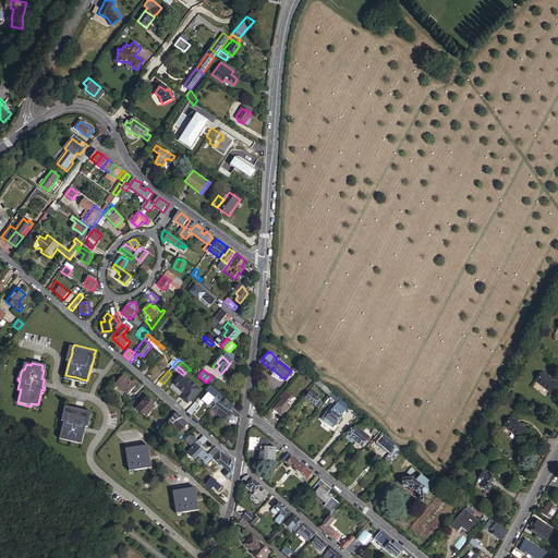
[(557,387),(557,381),(547,374),(540,381),(554,392),(557,387)]
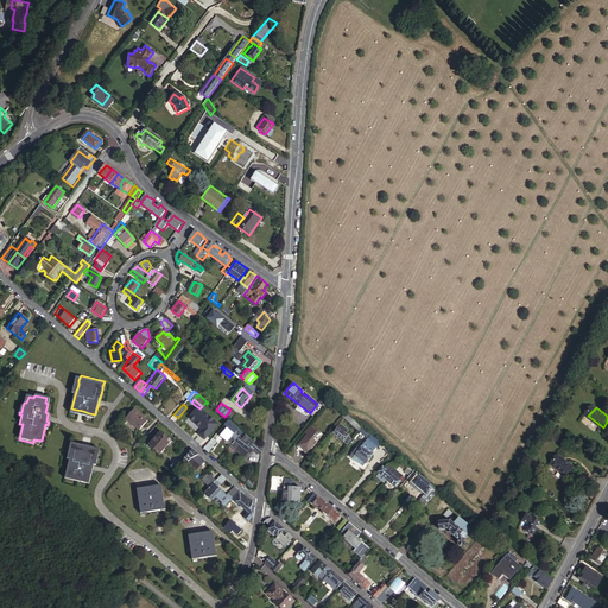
[(134,425),(143,416),(135,410),(127,420),(134,425)]
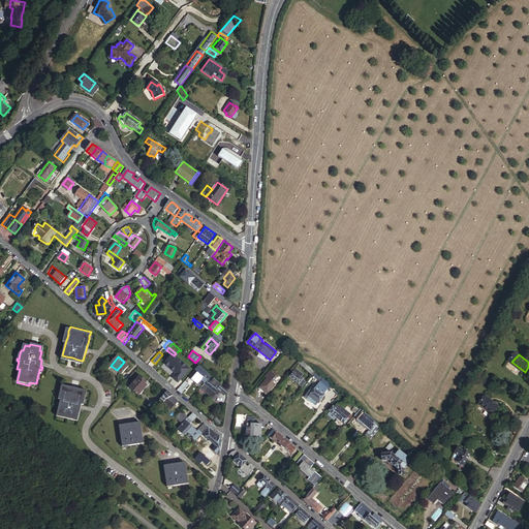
[(308,364),(301,359),(299,362),(305,367),(308,364)]
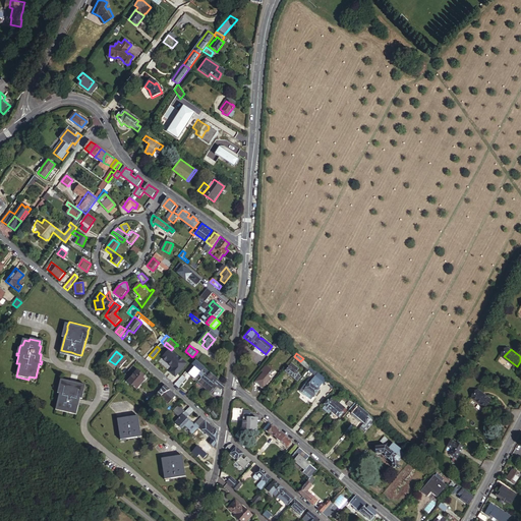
[(127,361),(122,356),(115,364),(120,369),(127,361)]
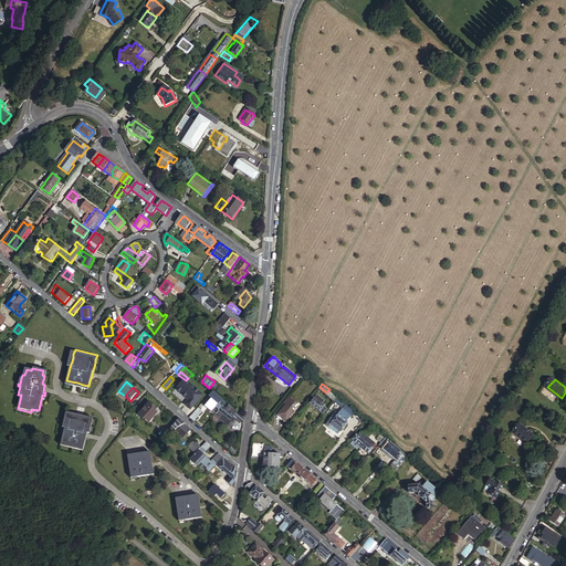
[(338,397),(329,389),(326,392),(336,400),(338,397)]
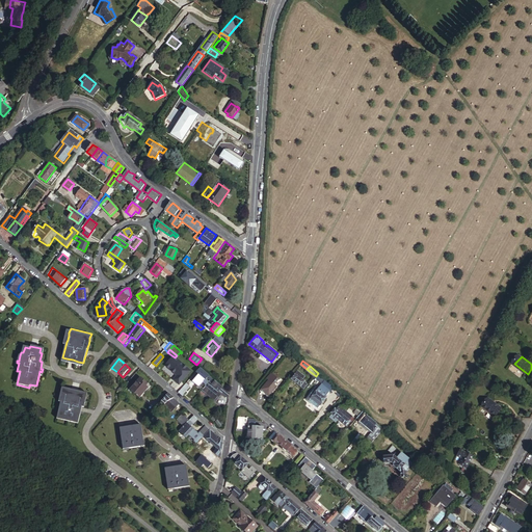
[(209,381),(212,377),(201,368),(197,372),(200,373),(198,374),(200,374),(196,378),(206,386),(210,382),(209,381)]
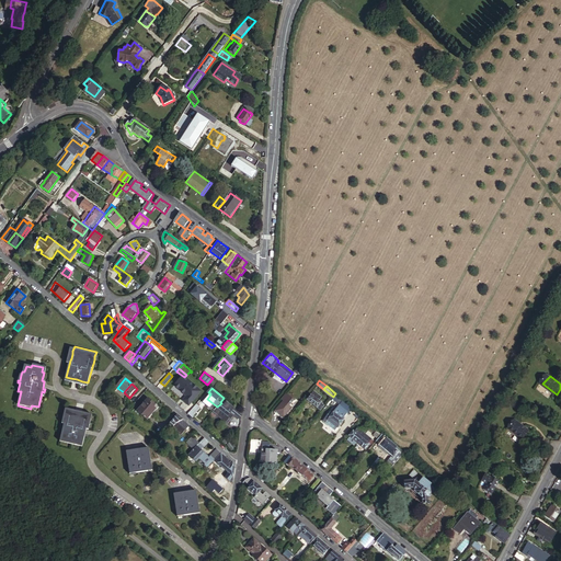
[(325,403),(324,401),(320,399),(322,397),(322,396),(315,390),(308,398),(321,409),(325,403)]
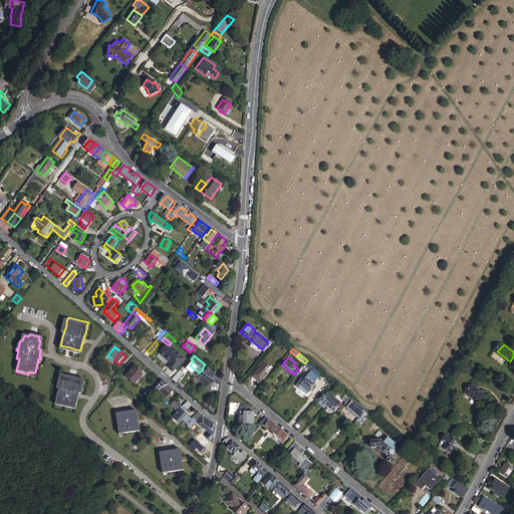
[(259,367),(251,376),(259,382),(266,374),(264,372),(268,366),(261,361),(257,366),(259,367)]
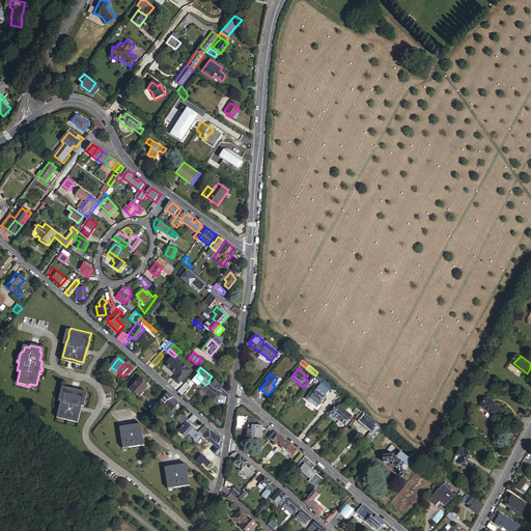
[(228,398),(229,392),(212,376),(208,381),(210,382),(205,385),(211,389),(216,394),(219,390),(228,398)]
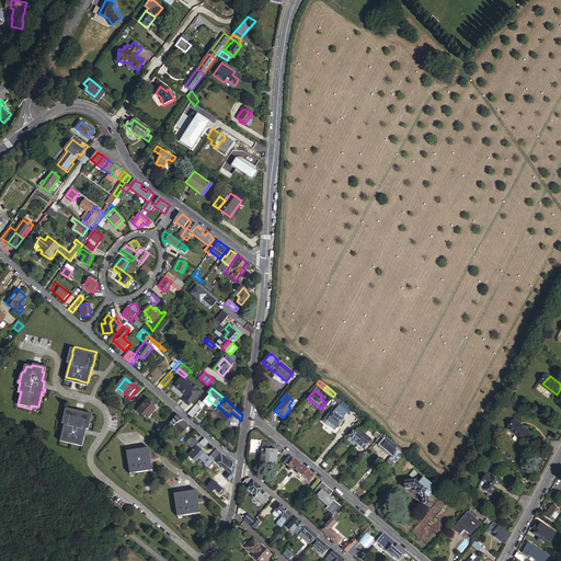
[(156,405),(148,399),(137,412),(147,420),(156,410),(153,408),(156,405)]
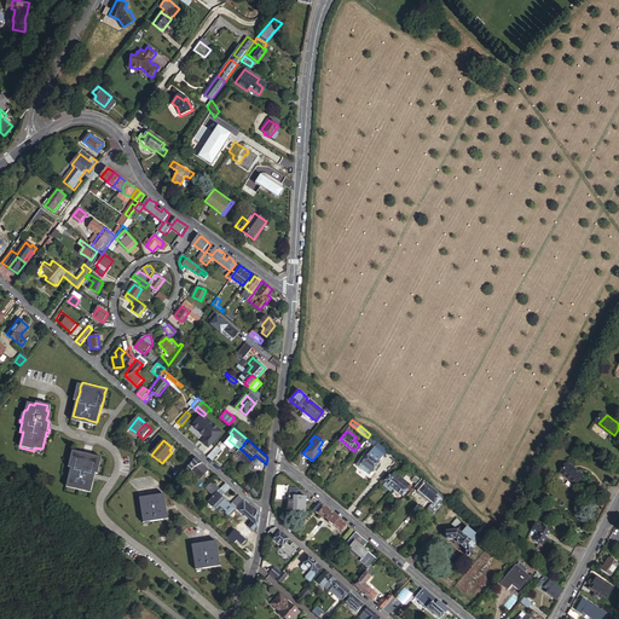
[(219,452),(215,447),(208,455),(213,458),(219,452)]
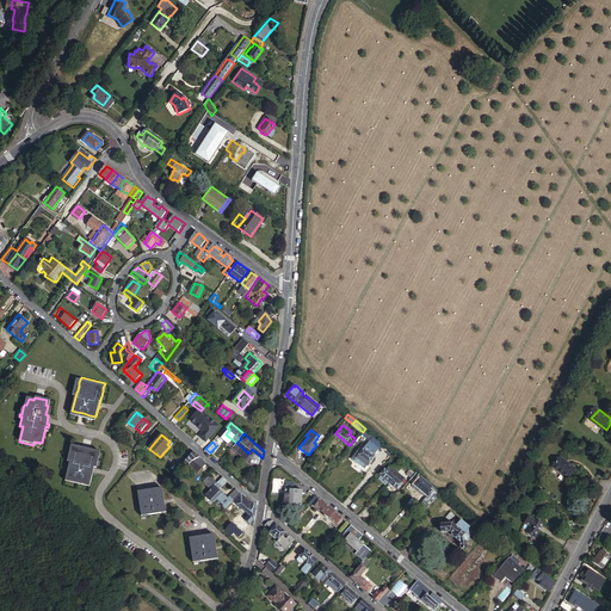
[(238,454),(242,448),(236,443),(232,449),(238,454)]
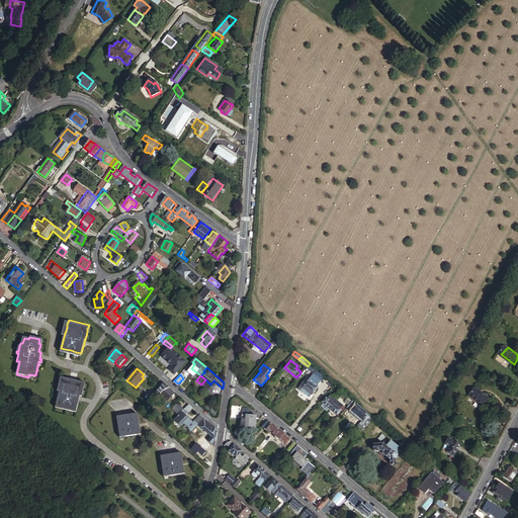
[(321,379),(318,377),(316,380),(311,376),(305,383),(314,392),(318,386),(316,385),(321,379)]
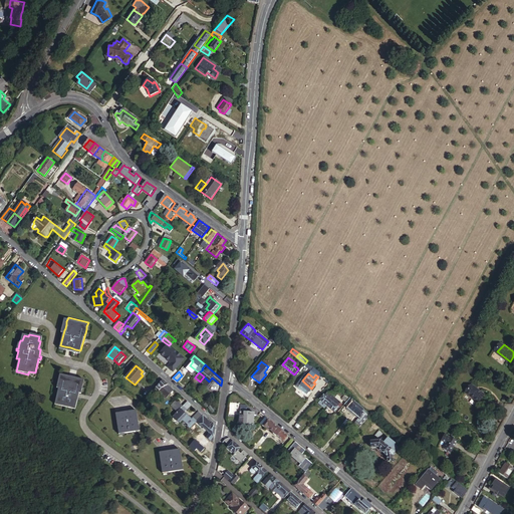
[(82,379),(61,374),(60,379),(59,381),(58,387),(58,389),(55,403),(59,404),(71,407),(75,408),(79,394),(79,393),(79,391),(80,387),(81,383),(82,379)]
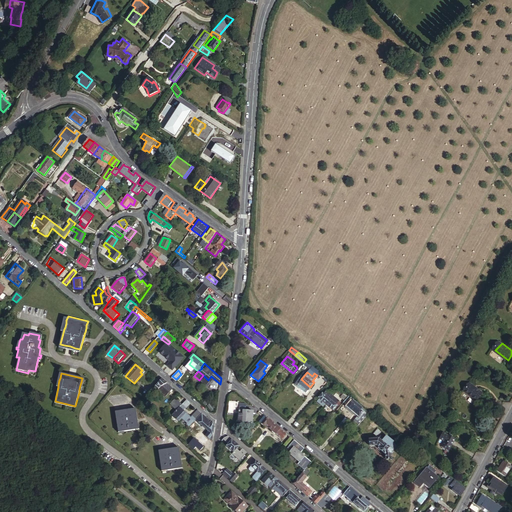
[(171,386),(162,378),(151,391),(154,393),(160,386),(162,386),(165,385),(170,388),(171,386)]
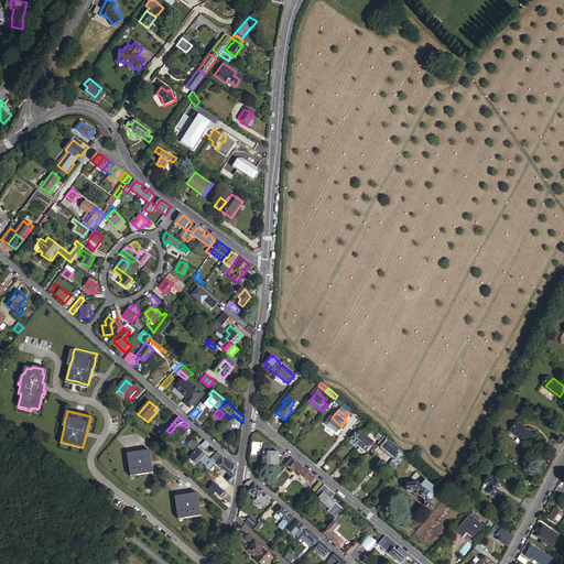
[(534,434),(520,422),(513,431),(528,442),(534,434)]
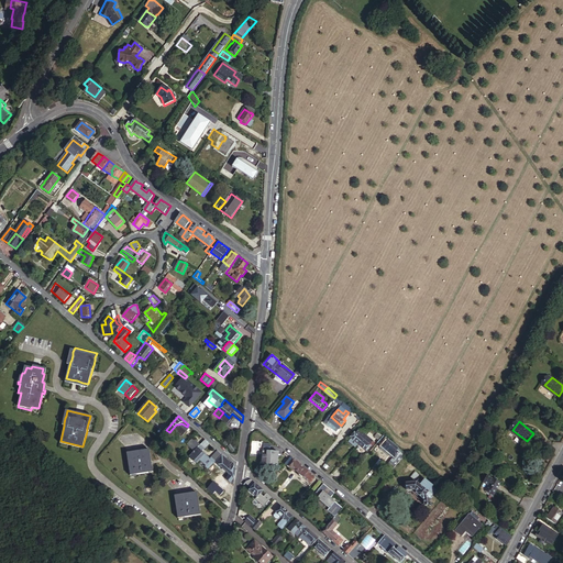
[(352,437),(360,442),(364,437),(362,434),(364,431),(363,430),(360,428),(356,432),(355,431),(352,437)]
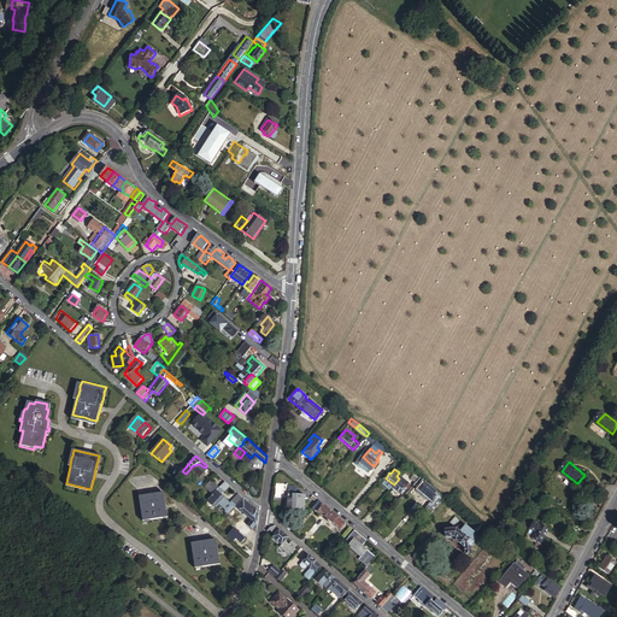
[(399,479),(394,485),(404,493),(407,487),(406,486),(410,482),(403,475),(399,479)]
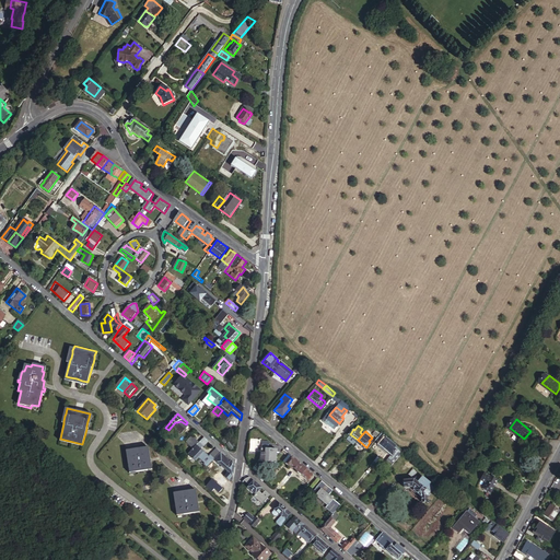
[(406,450),(383,432),(380,436),(377,440),(382,443),(392,451),(393,452),(388,458),(392,462),(394,464),(406,450)]
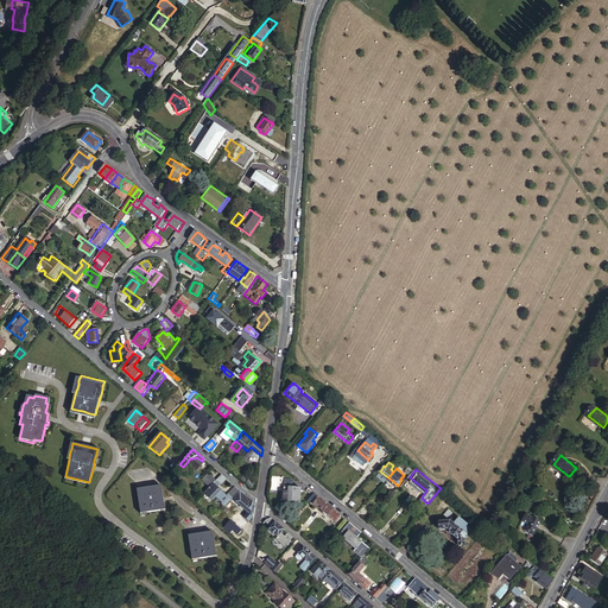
[(209,473),(203,479),(211,486),(213,485),(217,480),(209,473)]
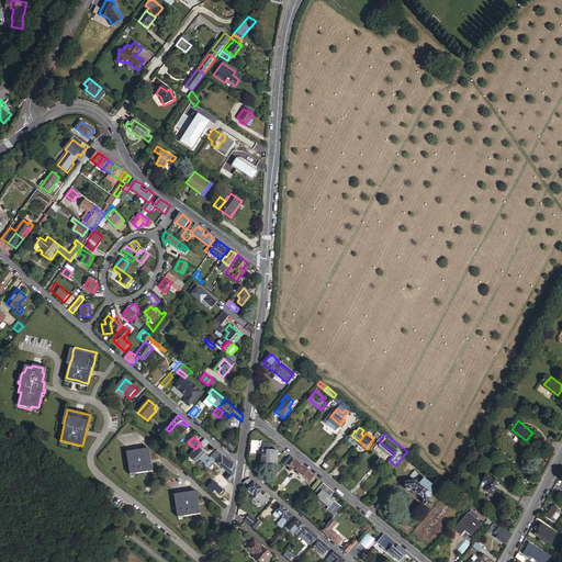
[(205,439),(201,444),(206,449),(211,444),(205,439)]
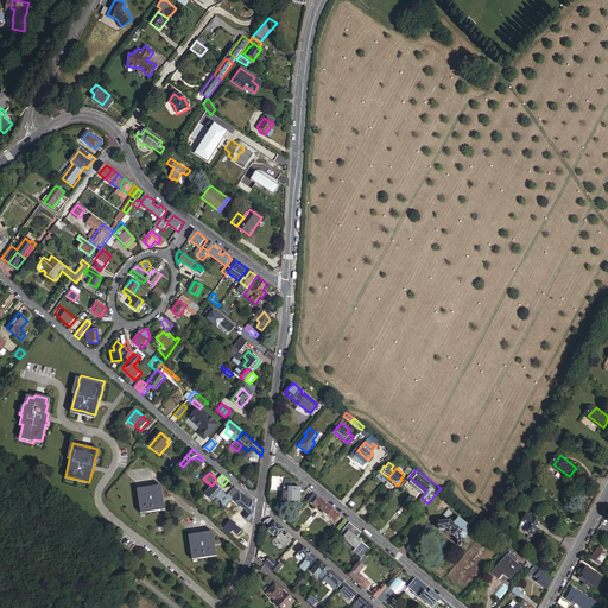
[(425,489),(415,481),(412,483),(424,492),(425,489)]
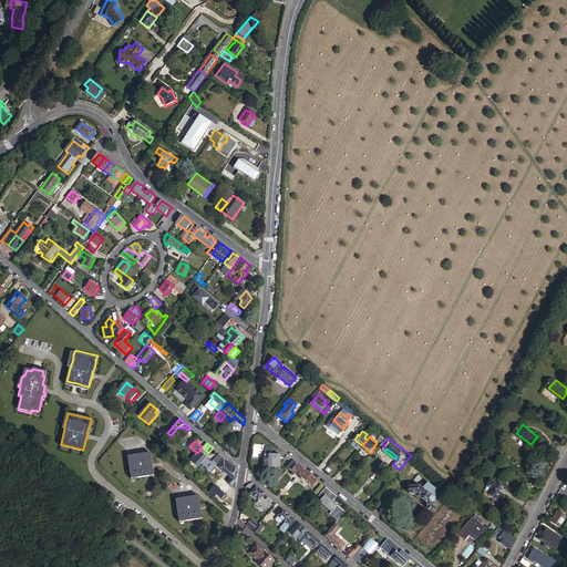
[(271,454),(272,450),(265,450),(264,466),(279,467),(280,454),(271,454)]
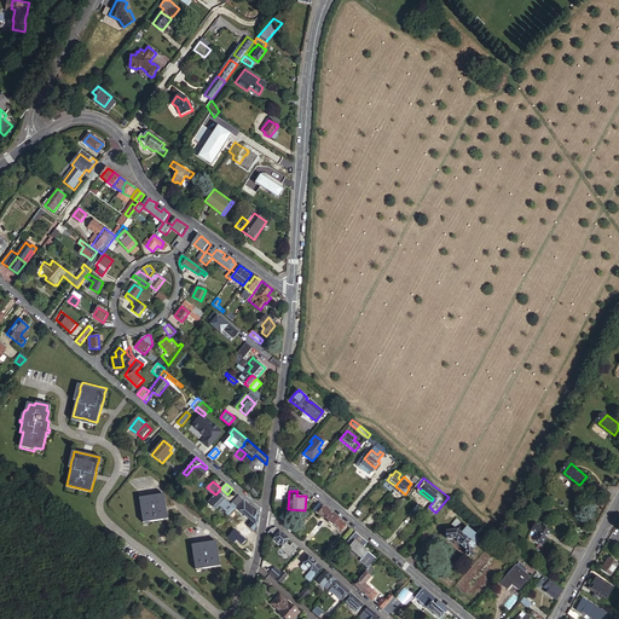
[(162,496),(161,493),(140,496),(145,524),(150,522),(150,524),(165,521),(165,520),(169,519),(166,496),(162,496)]
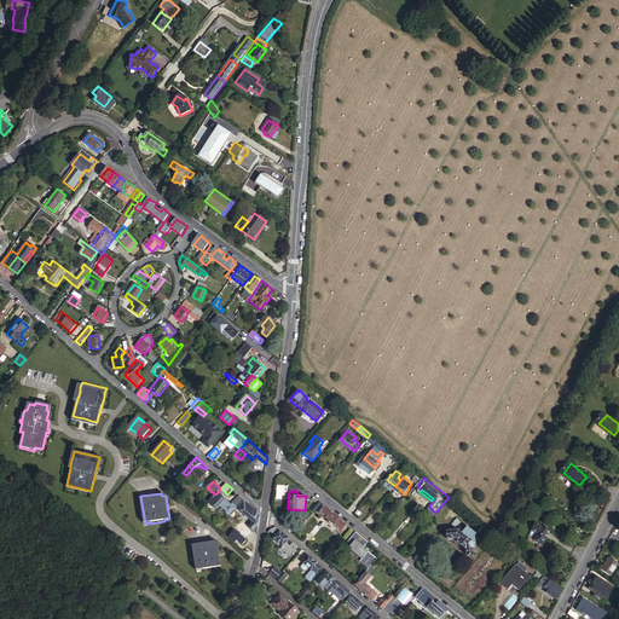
[(215,495),(208,502),(217,510),(225,501),(217,493),(215,495)]
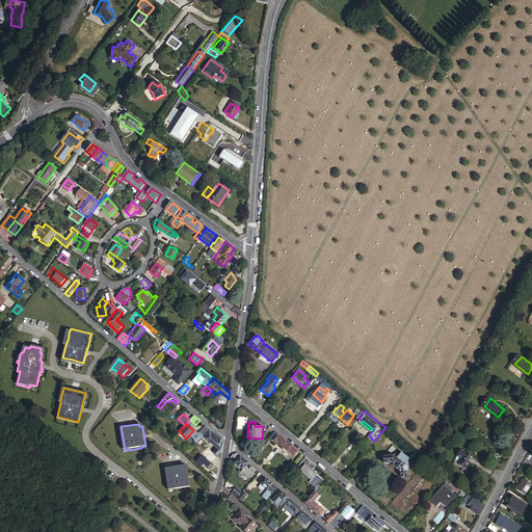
[(206,433),(204,436),(221,451),(223,442),(223,440),(210,429),(206,433)]
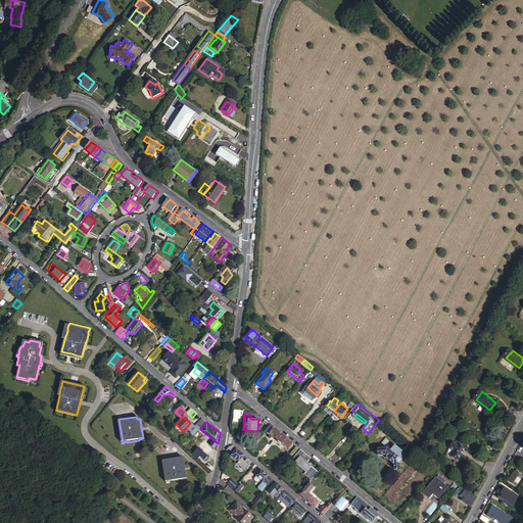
[(270,424),(269,426),(265,431),(271,436),(272,435),(287,447),(292,442),(270,424)]
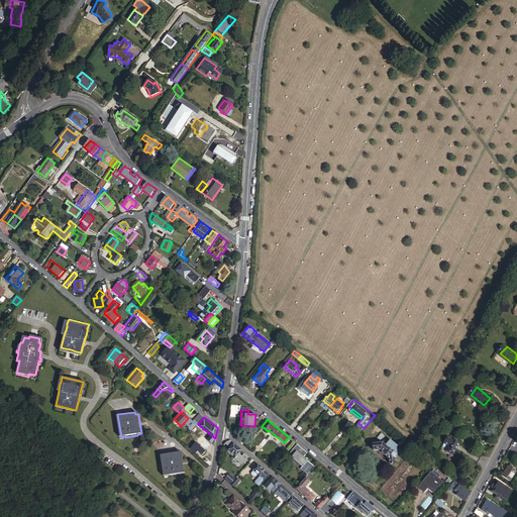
[(384,437),(387,439),(390,441),(392,439),(395,436),(389,431),(384,437)]
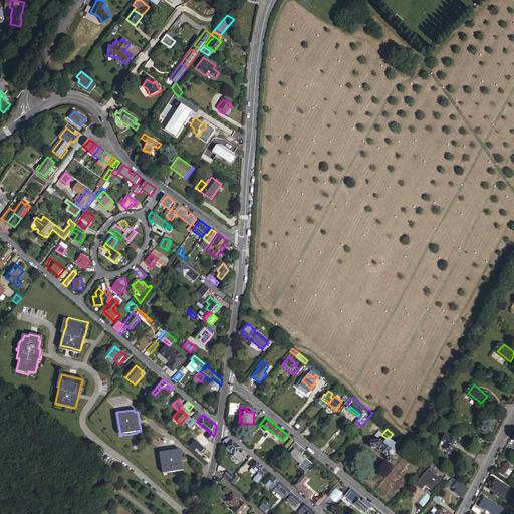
[(452,437),(453,436),(448,434),(444,440),(448,443),(446,448),(453,453),(460,441),(456,439),(454,437),(453,438),(452,437)]
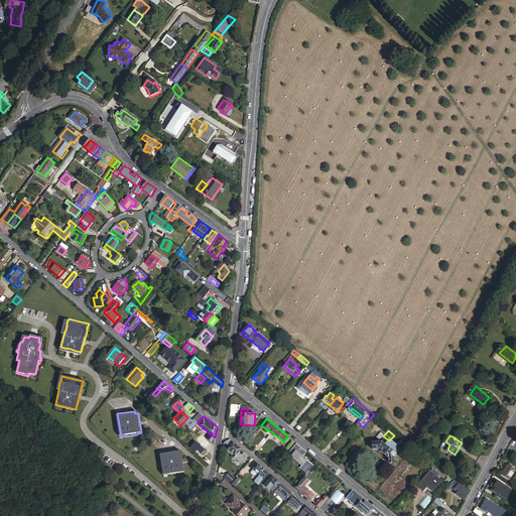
[(195,444),(188,438),(185,441),(192,447),(195,444)]
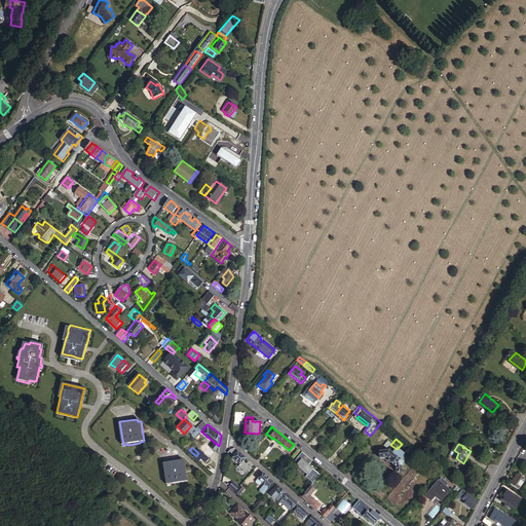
[(247,457),(234,447),(232,450),(236,454),(233,458),(243,467),(247,463),(243,461),(247,457)]
